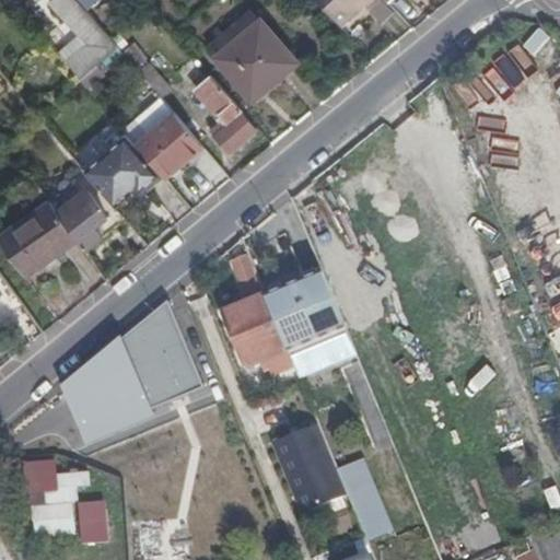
[(118,49),(106,35),(76,0),(51,0),(50,2),(88,46),(67,63),(81,81),(104,62),(118,50),(118,49)]
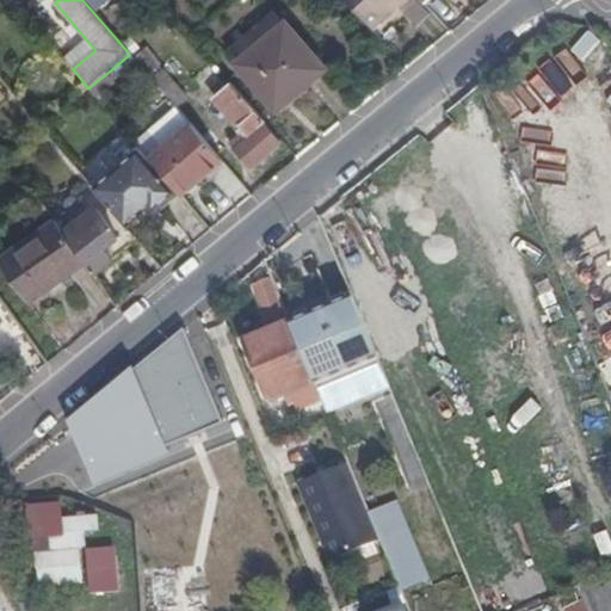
[(144,13),(159,0),(158,0),(136,0),(134,2),(144,13)]
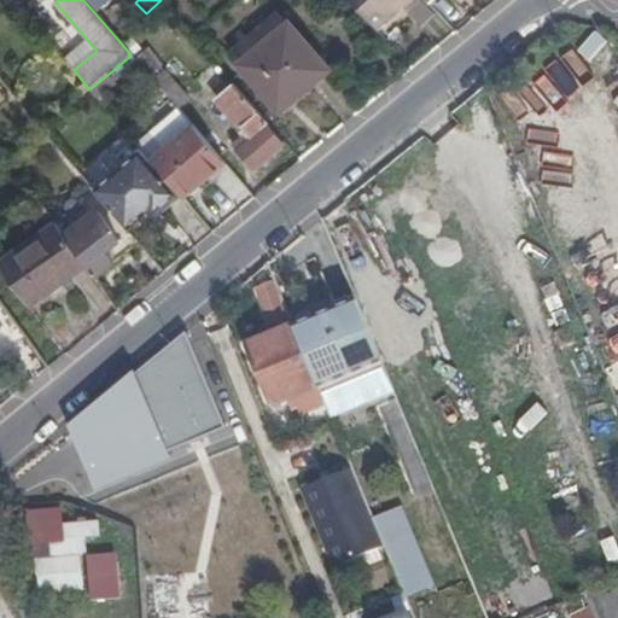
[(408,0),(345,0),(373,29),(394,11),(395,12),(408,0)]
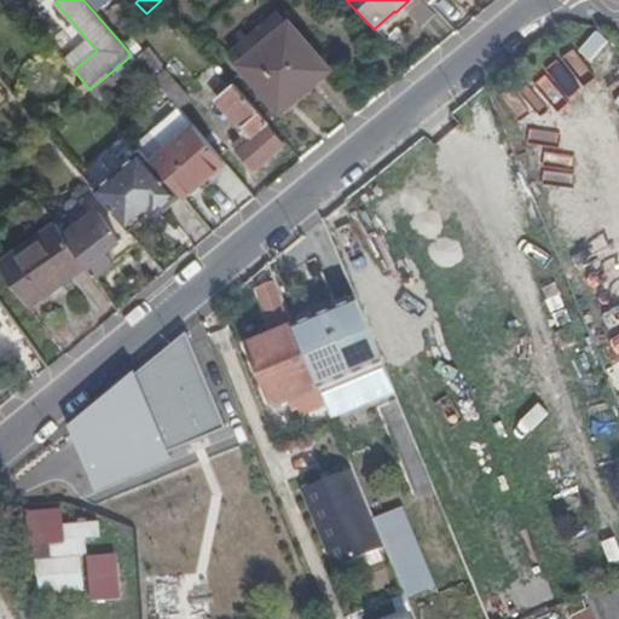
[(325,71),(289,27),(242,65),(278,109),(325,71)]
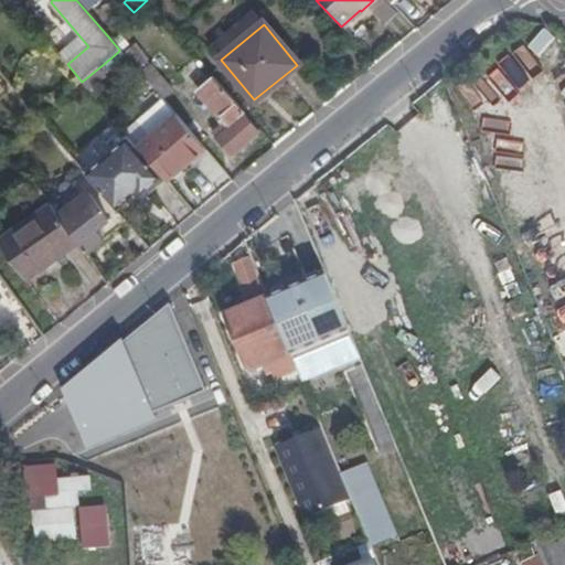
[(564,46),(546,30),(530,48),(554,71),(564,57),(564,46)]
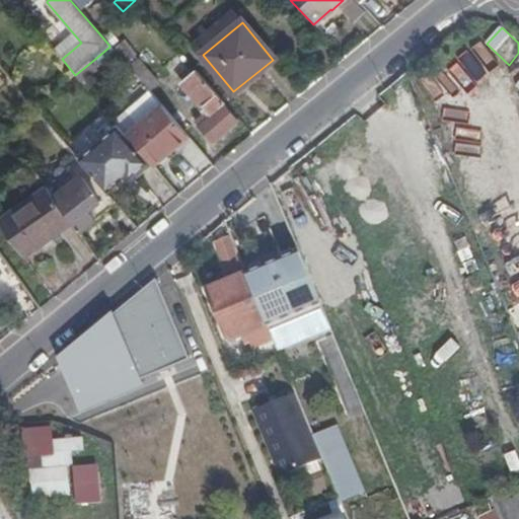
[(115,51),(150,92),(158,84),(139,61),(138,62),(134,57),(135,56),(125,43),(115,51)]
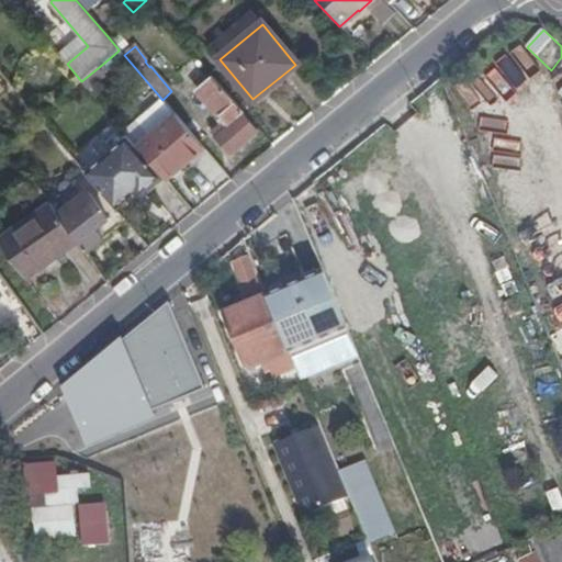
[(126,60),(119,51),(104,63),(112,72),(126,60)]
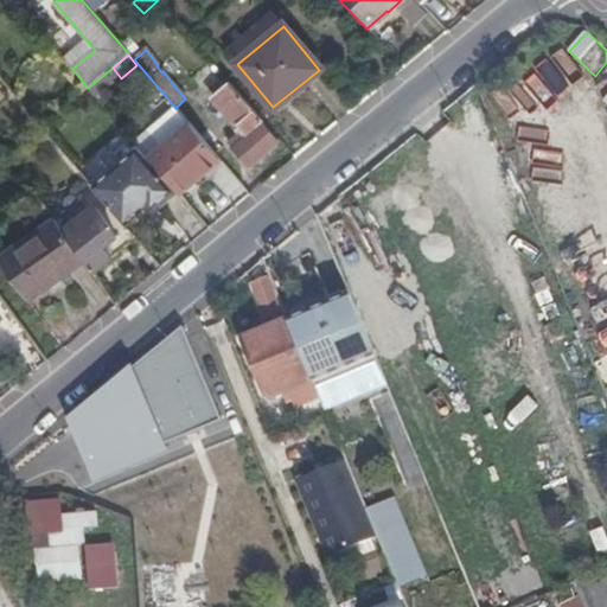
[(110,82),(104,76),(89,89),(95,95),(110,82)]
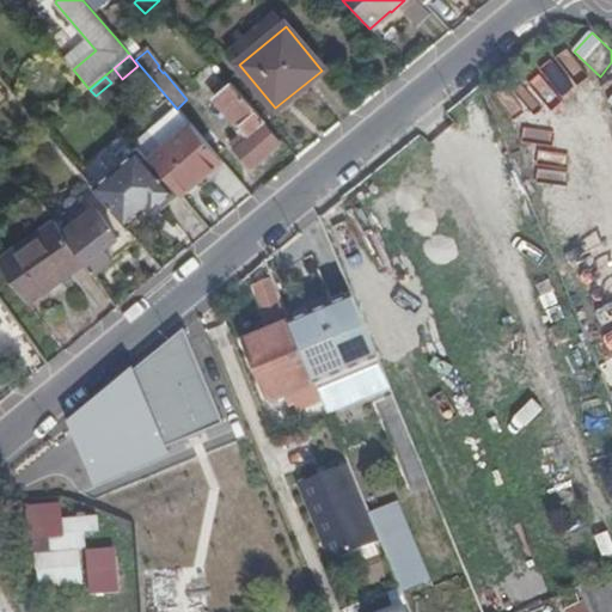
[(264,124),(230,85),(214,98),(233,124),(243,134),(230,147),(252,171),(280,145),(263,126),(264,124)]
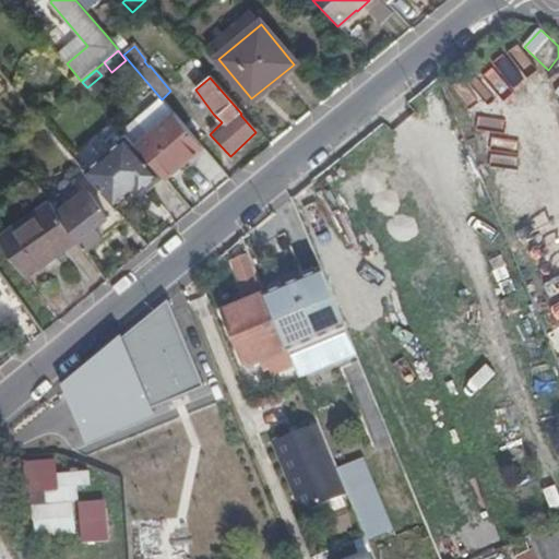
[(166,180),(202,147),(175,116),(137,146),(159,173),(166,180)]
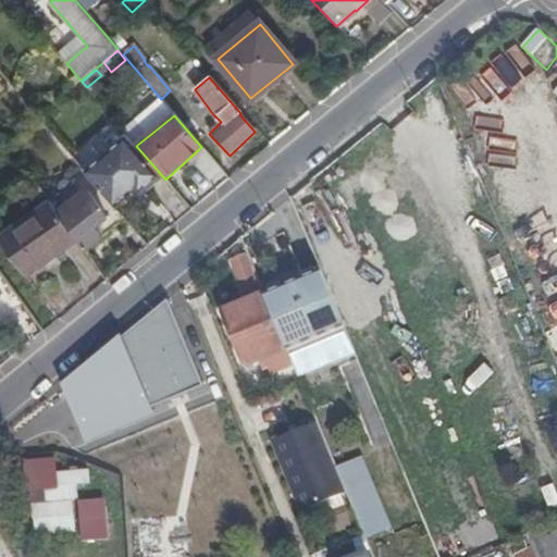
[(106,153),(134,186),(136,185),(139,189),(159,172),(136,146),(127,135),(106,153)]
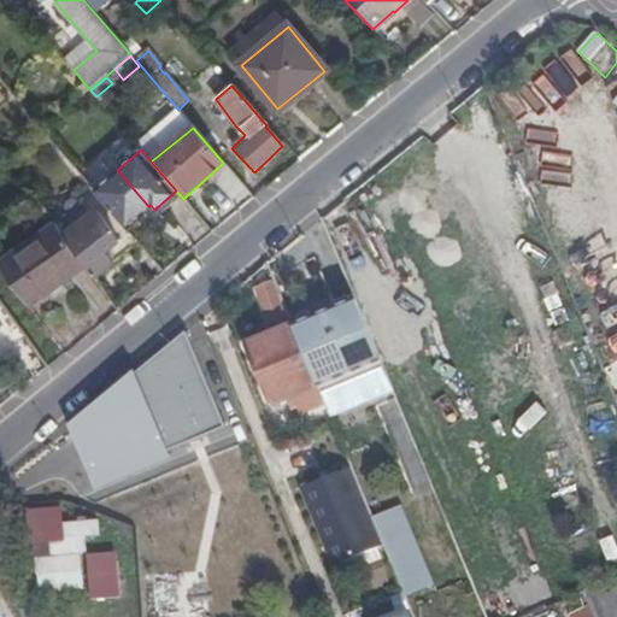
[(93,191),(124,227),(148,206),(117,170),(93,191)]
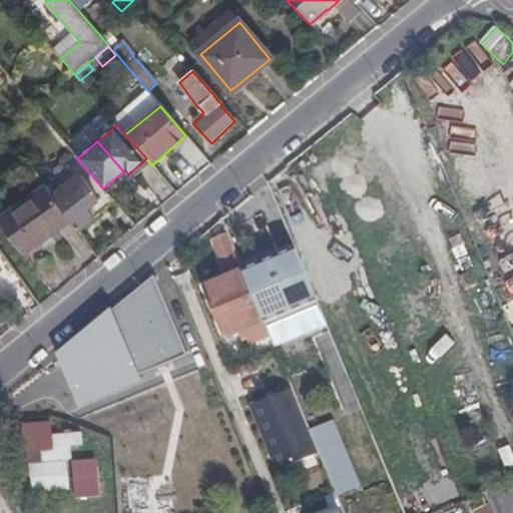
[(30,189),(43,180),(31,163),(18,172),(30,189)]
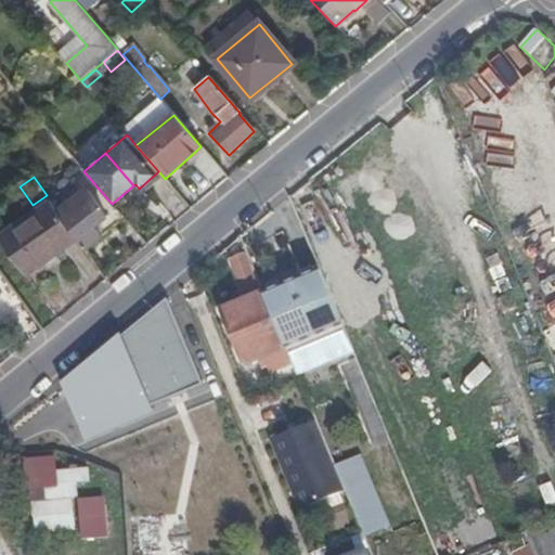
[(527,189),(504,190),(505,214),(528,211),(527,189)]
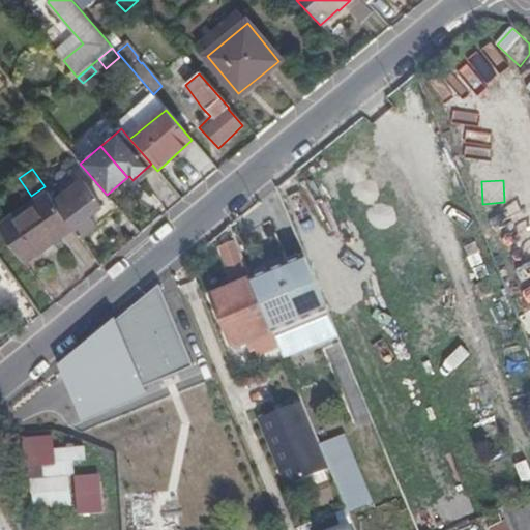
[(74,229),(81,240),(96,226),(90,216),(102,207),(83,181),(77,185),(74,181),(63,188),(66,193),(54,201),(70,225),(74,229)]
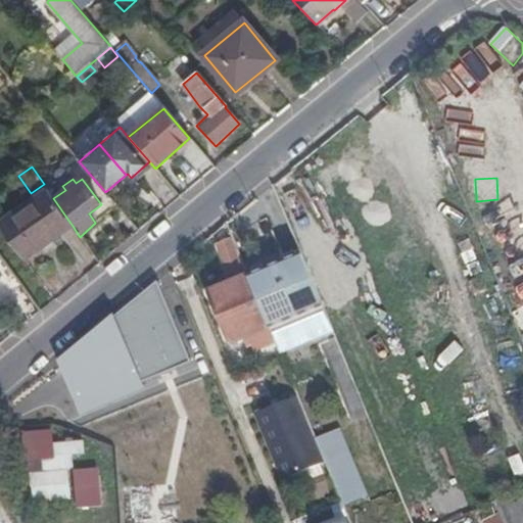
[(28,204),(52,240),(73,226),(69,222),(53,198),(48,190),(28,204)]
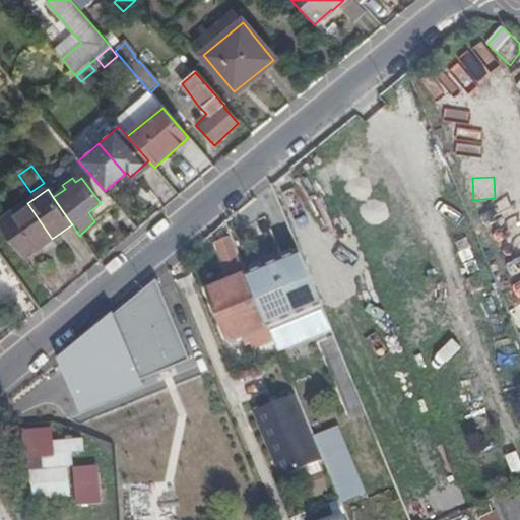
[(0,226),(23,259),(52,239),(27,203),(0,221),(0,226)]
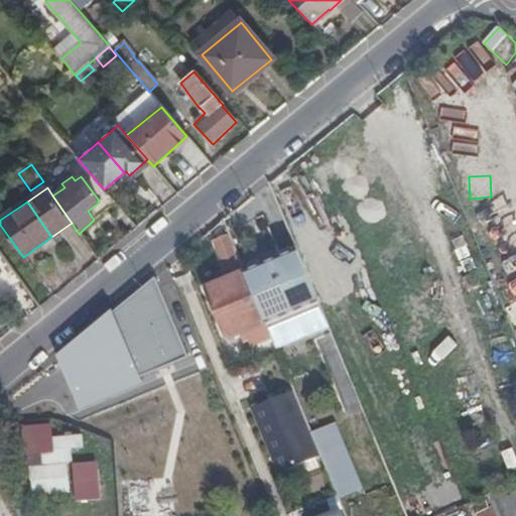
[(232,234),(213,241),(226,275),(245,268),(232,234)]
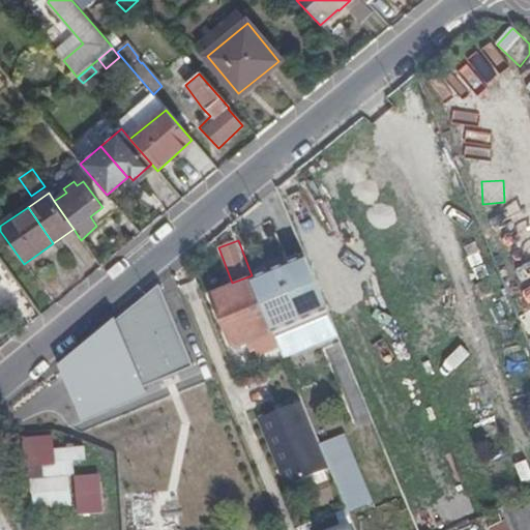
[(304,259),(248,282),(276,348),(281,359),(323,342),(336,336),(304,259)]
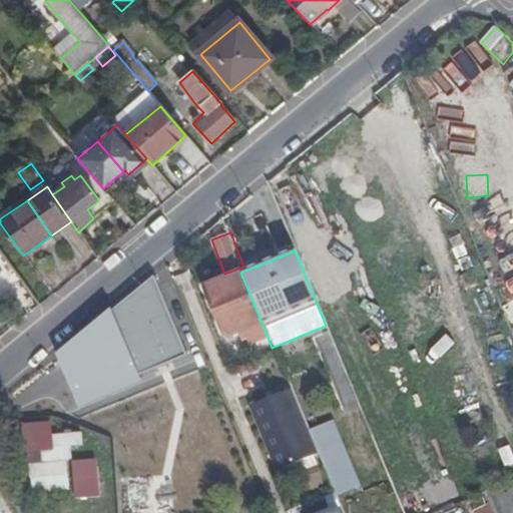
[(268,337),(240,273),(204,288),(222,331),(221,331),(224,339),(237,334),(240,339),(245,337),(248,345),(268,337)]
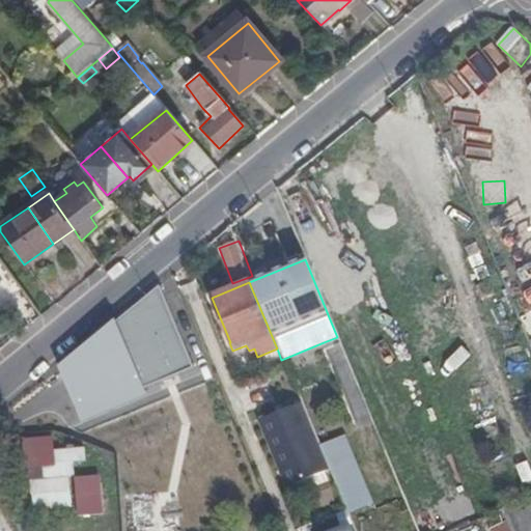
[(257,423),(285,488),(328,471),(300,406),(257,423)]
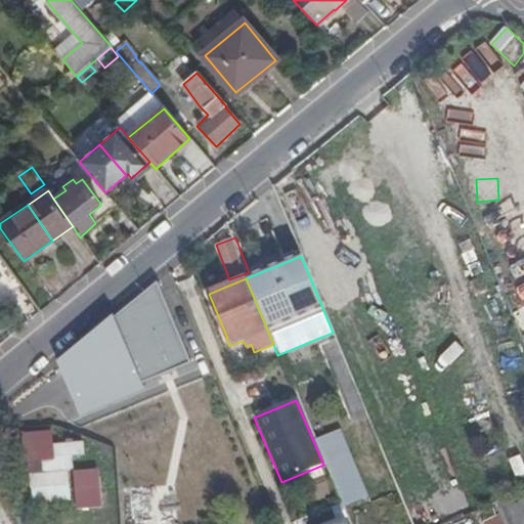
[(25,473),(72,468),(71,454),(83,453),(82,440),(51,443),(50,430),(20,433),(24,462),(25,473)]
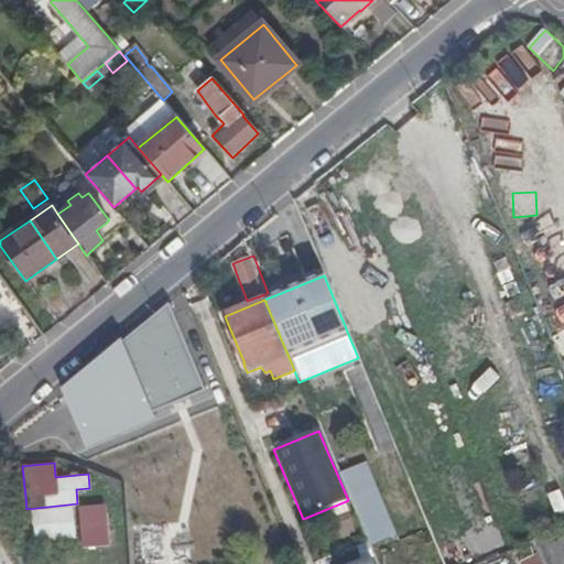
[(73,508),(31,511),(34,542),(76,538),(73,508)]
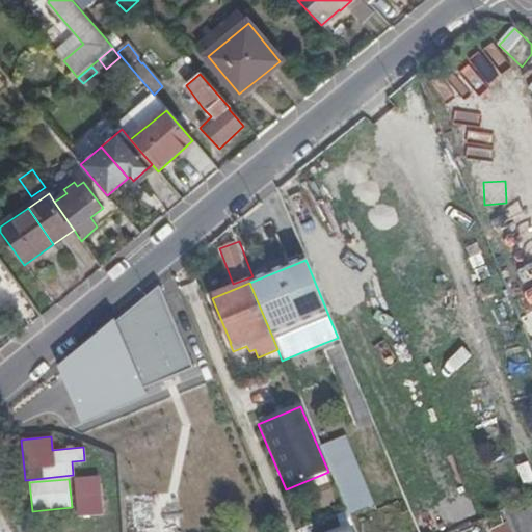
[(102,483),(75,485),(80,517),(103,515),(102,483)]
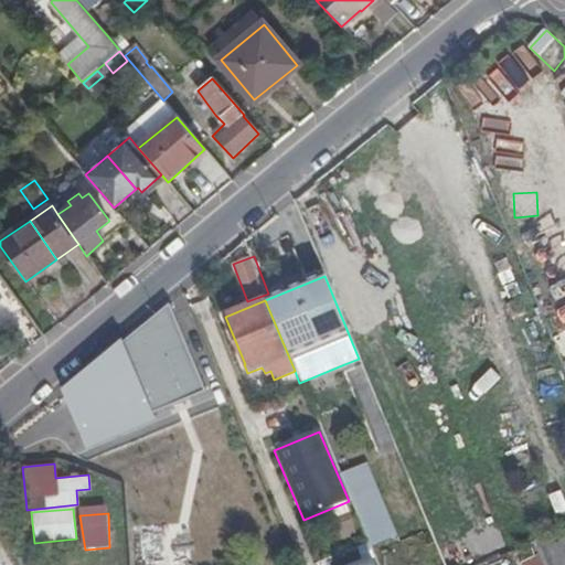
[(564,564),(564,529),(535,542),(539,550),(544,564),(564,564)]
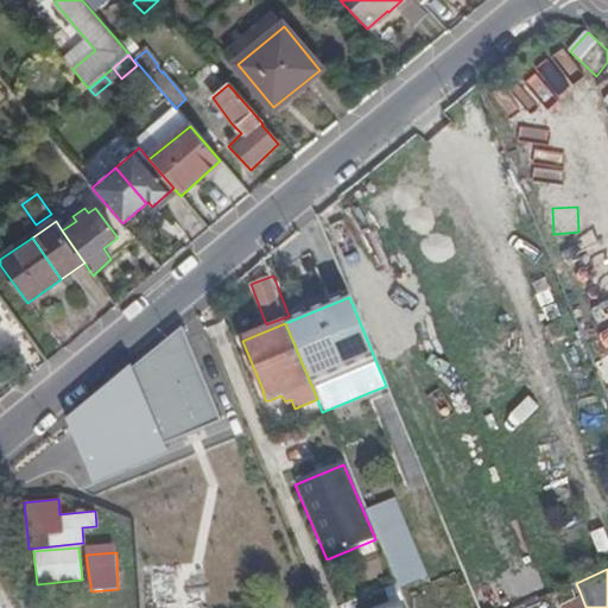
[(586,607),(580,591),(561,600),(563,607),(586,607)]
